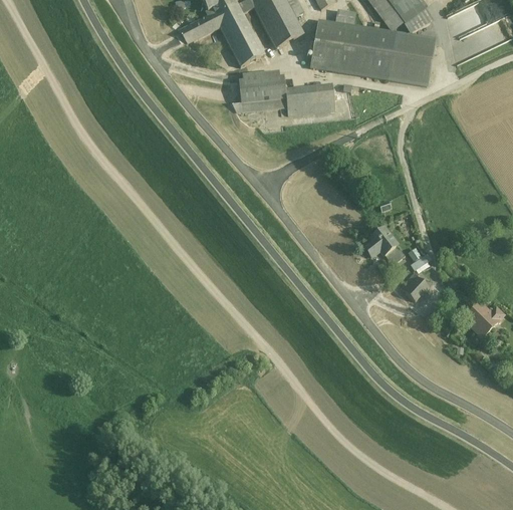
[(254,7),(250,0),(245,0),(240,2),(218,13),(180,32),(187,44),(221,27),(241,67),(267,54),(243,12),(254,7)]
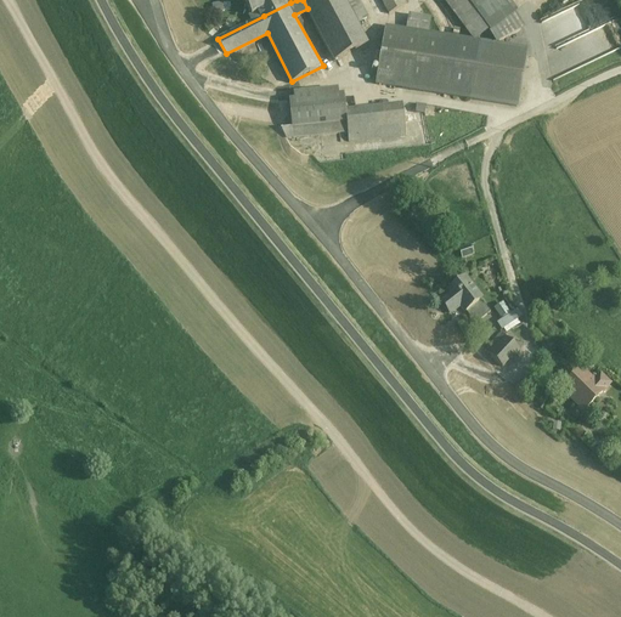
[(246,0),(254,13),(260,10),(264,16),(291,3),(289,0),(246,0)]
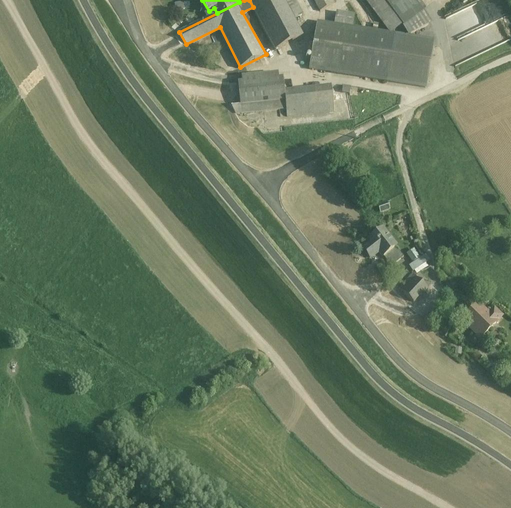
[(304,32),(287,0),(249,0),(253,7),(276,47),(304,32)]
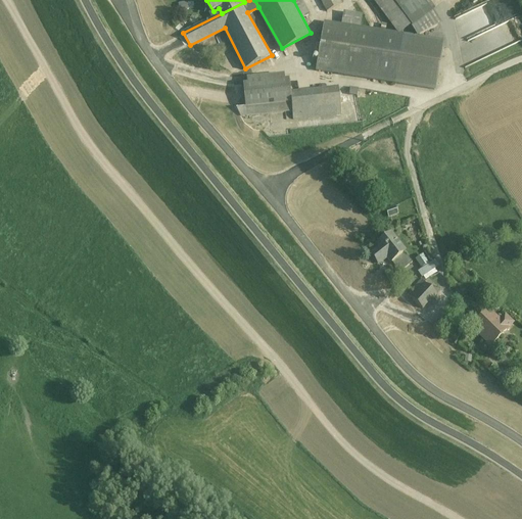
[(374,0),(396,31),(401,32),(412,22),(414,26),(437,8),(430,0),(374,0)]
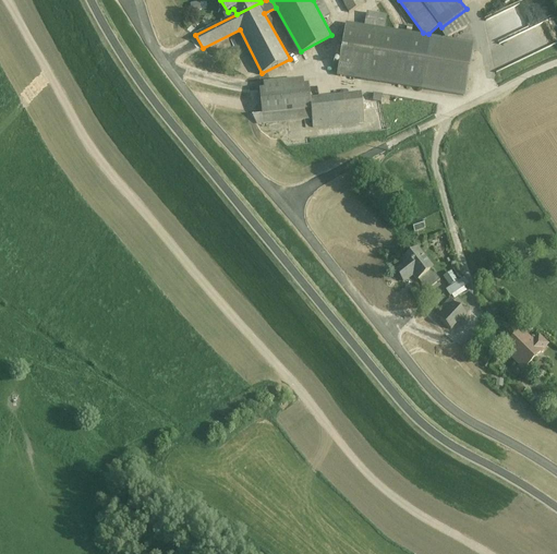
[(505,0),(506,3),(484,12),(494,37),(556,12),(551,0),(505,0)]
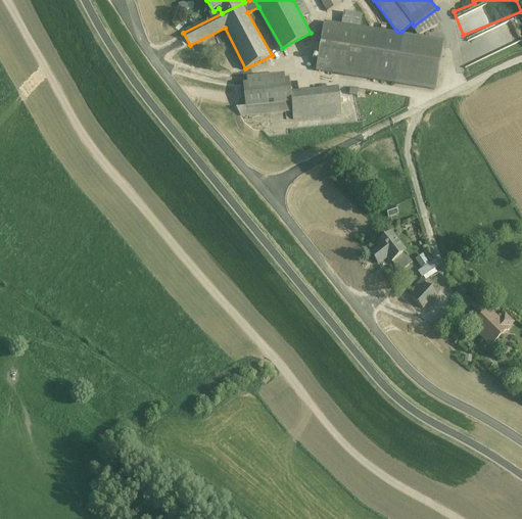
[(443,64),(443,38),(401,32),(396,31),(324,19),(316,68),(437,90),(443,64)]
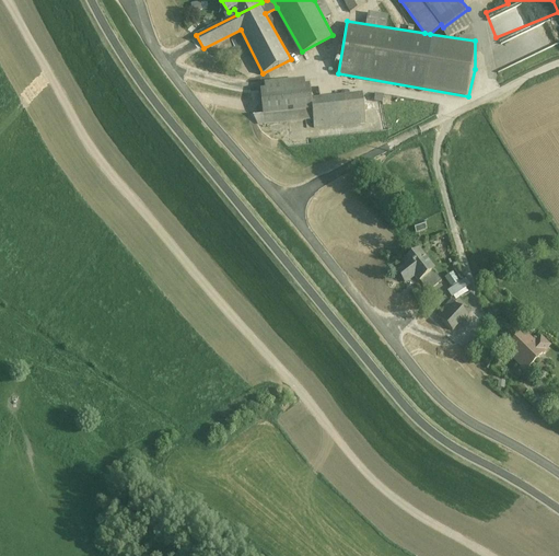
[(504,45),(511,60),(544,46),(537,31),(504,45)]
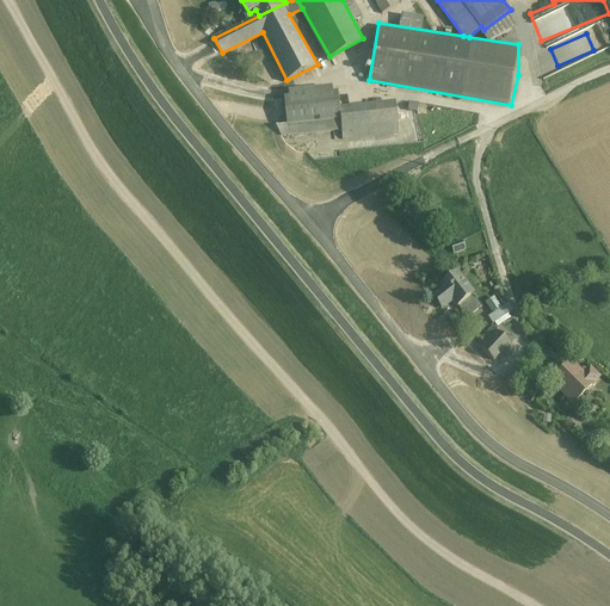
[(344,138),(400,133),(396,100),(344,105),(340,86),(279,91),(283,135),(343,130),(344,138)]
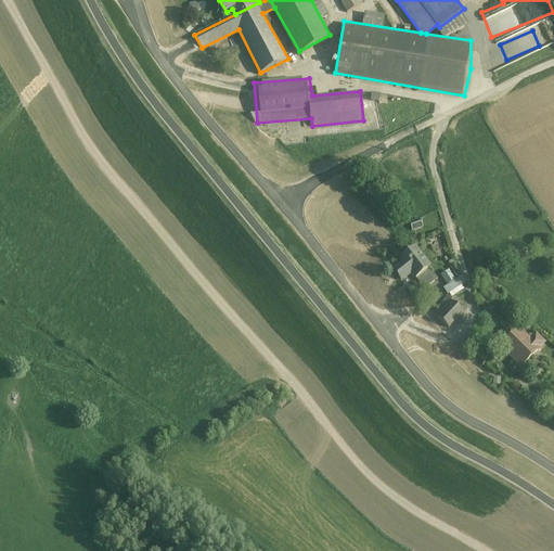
[(423,286),(438,274),(413,242),(401,253),(404,257),(389,267),(399,279),(411,270),(423,286)]
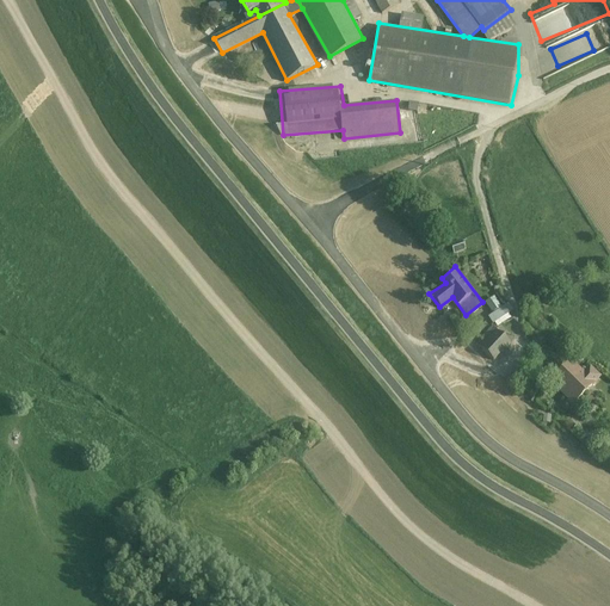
[(490,307),(500,301),(493,290),(484,297),(490,307)]
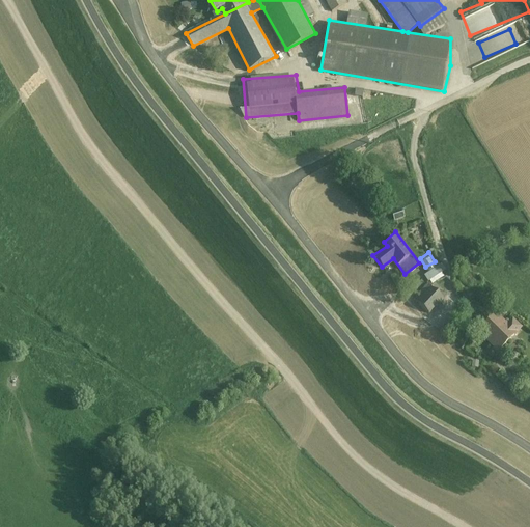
[(441,261),(423,268),(427,278),(444,272),(441,261)]
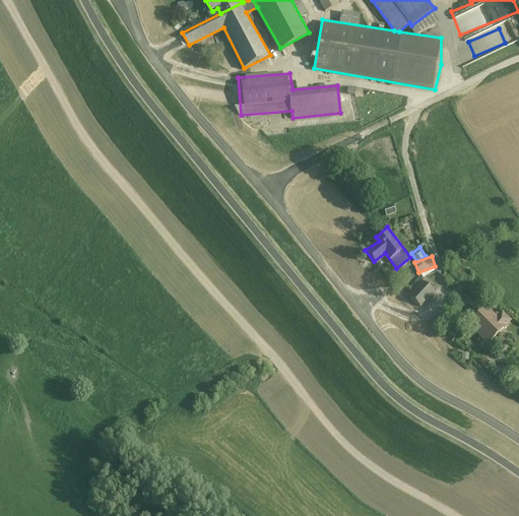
[(419,303),(434,287),(422,277),(408,293),(419,303)]
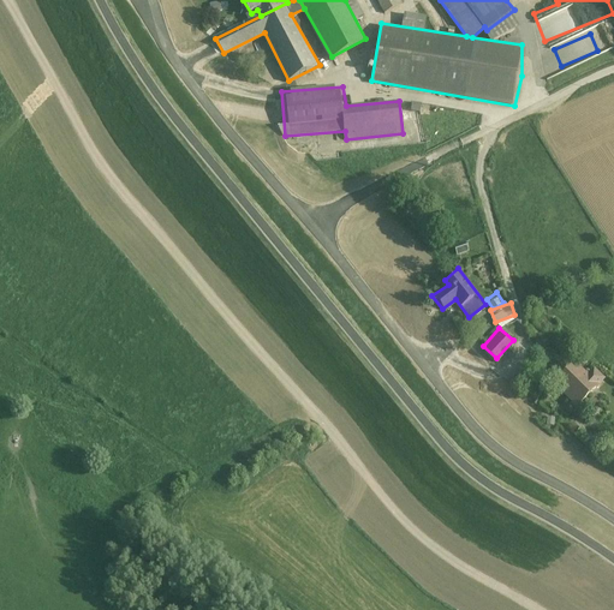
[(596,381),(602,375),(594,365),(588,371),(580,363),(576,366),(572,363),(558,377),(564,382),(558,388),(576,406),(598,383),(596,381)]
